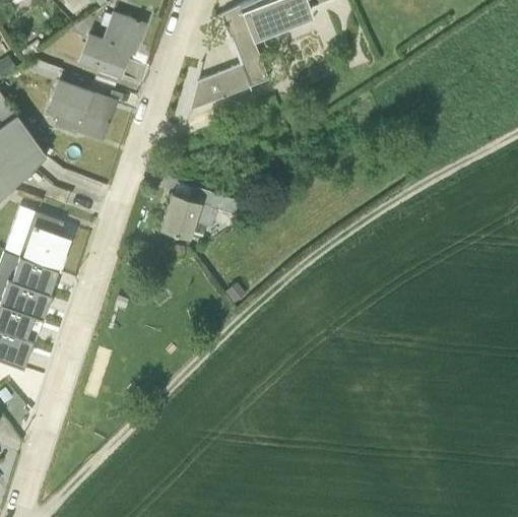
[(328,0),(250,0),(221,14),(242,63),(197,81),(190,110),(268,79),(254,41),(313,17),(309,8),(328,0)]
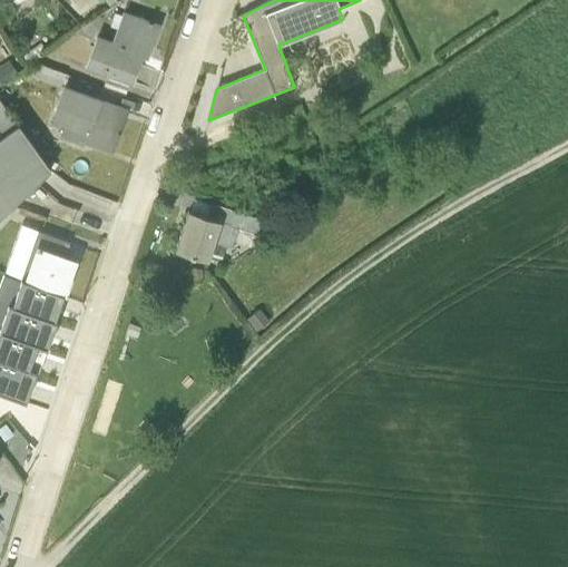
[(147,58),(158,26),(123,13),(121,16),(116,13),(111,28),(117,29),(113,41),(97,36),(86,66),(108,75),(130,82),(131,84),(143,56),(147,58)]
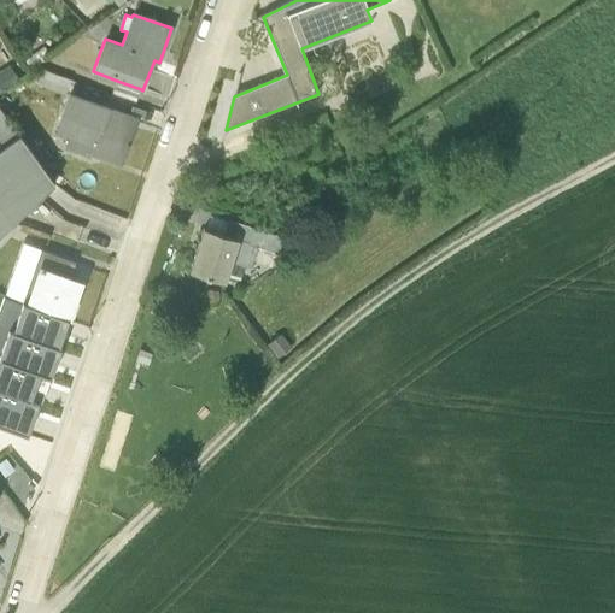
[(34,57),(25,62),(31,70),(52,57),(45,47),(33,54),(34,57)]
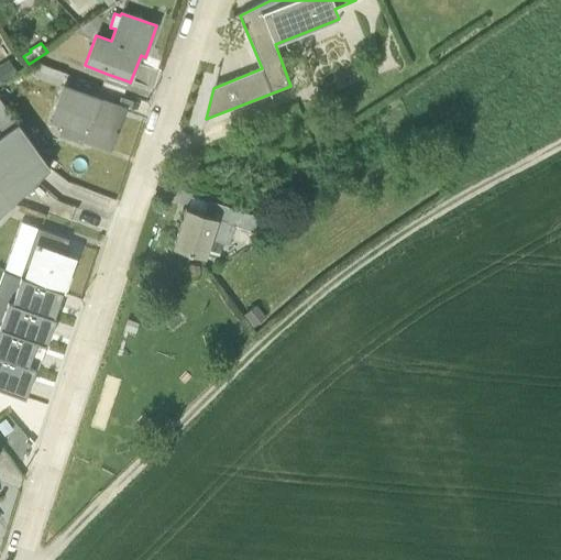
[(9,59),(0,66),(0,86),(19,74),(9,59)]
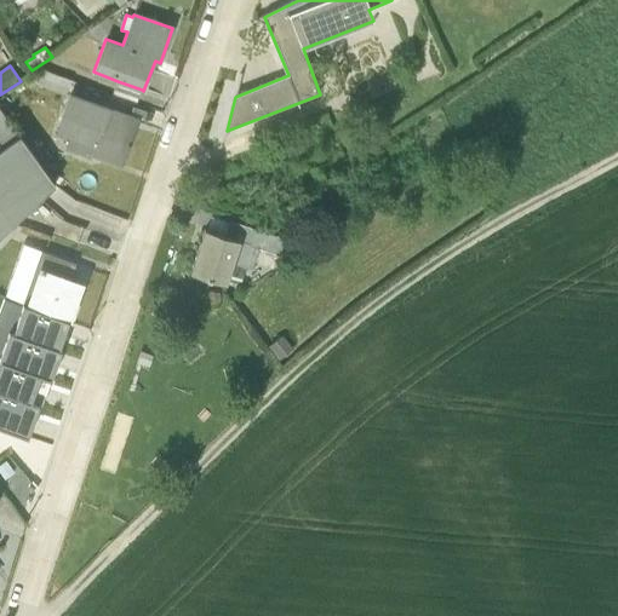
[(72,81),(43,69),(38,85),(67,95),(72,81)]
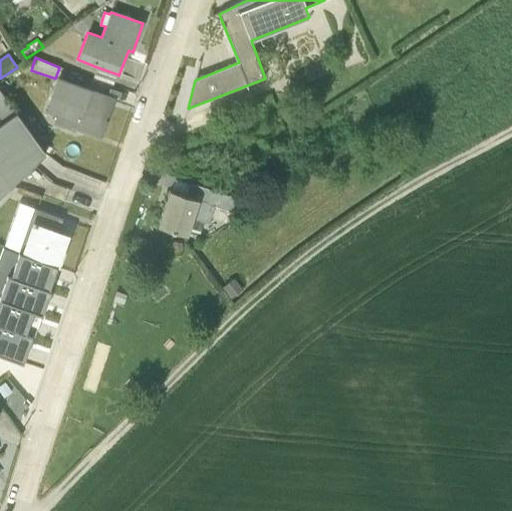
[(113,85),(117,74),(97,67),(93,78),(113,85)]
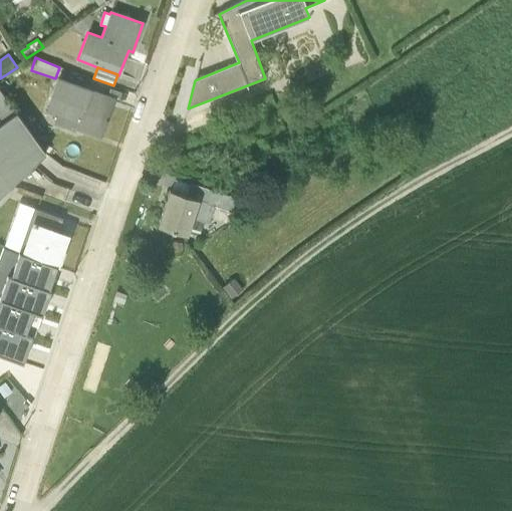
[(5,79),(0,81),(0,90),(5,98),(14,91),(5,79)]
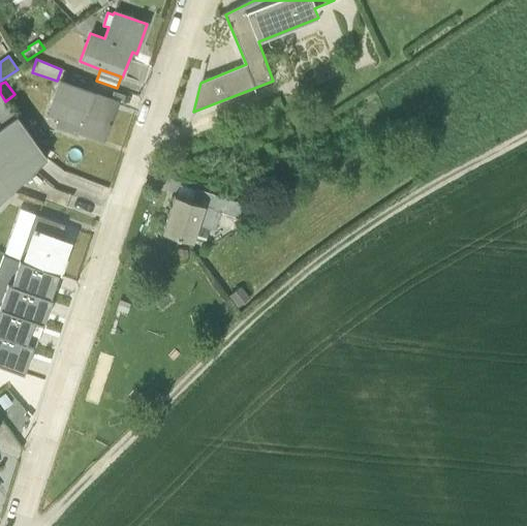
[(118,102),(59,82),(48,113),(59,118),(56,128),(78,135),(79,132),(104,142),(118,102)]
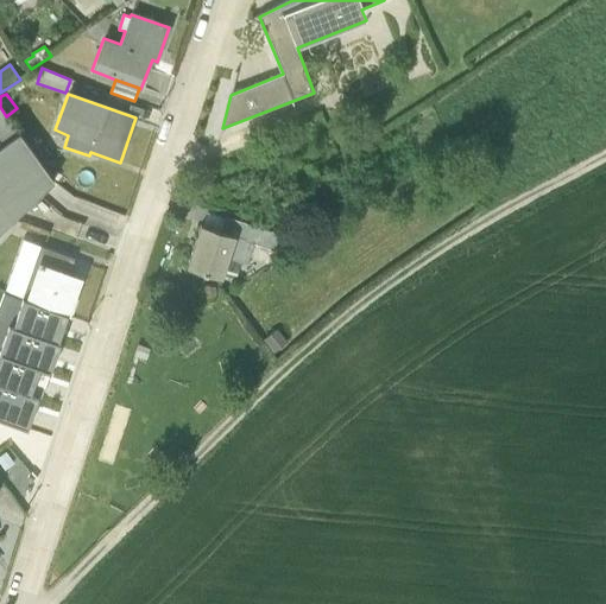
[(0,230),(55,180),(6,116),(0,107),(0,230)]
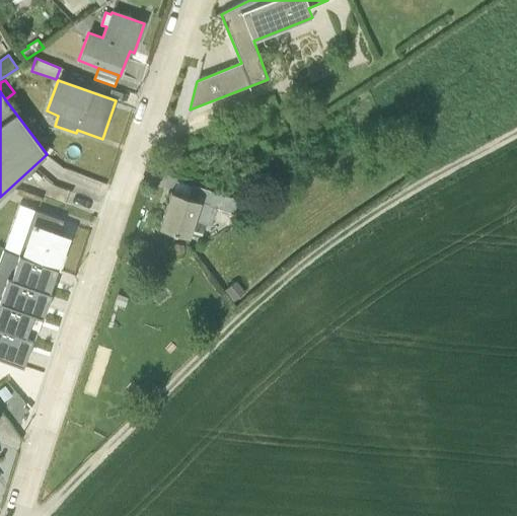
[(171,192),(159,228),(189,238),(195,220),(211,225),(217,209),(234,214),(238,200),(193,186),(189,198),(171,192)]
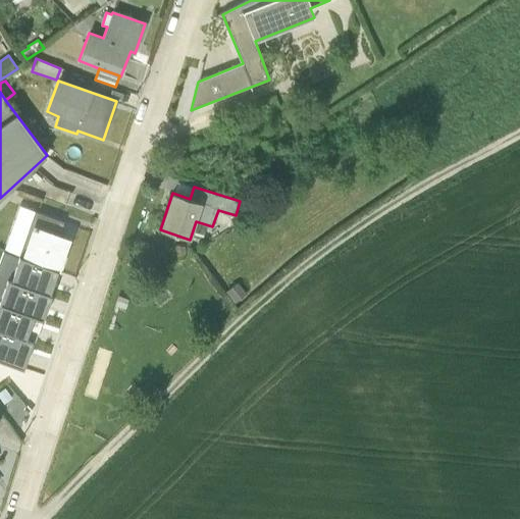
[(58,269),(69,239),(64,237),(56,234),(61,220),(36,211),(20,255),(45,264),(58,269)]
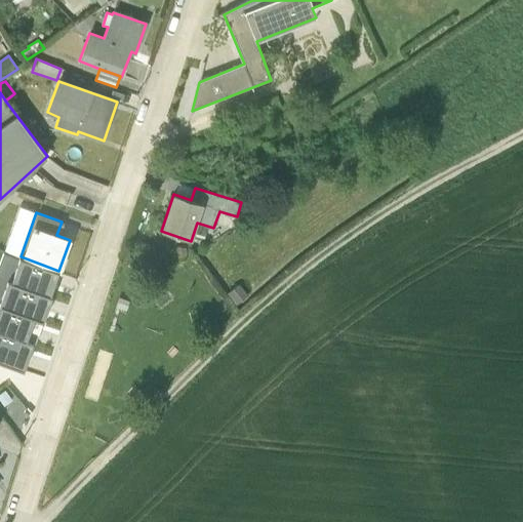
[(240,284),(227,293),(236,306),(248,296),(240,284)]
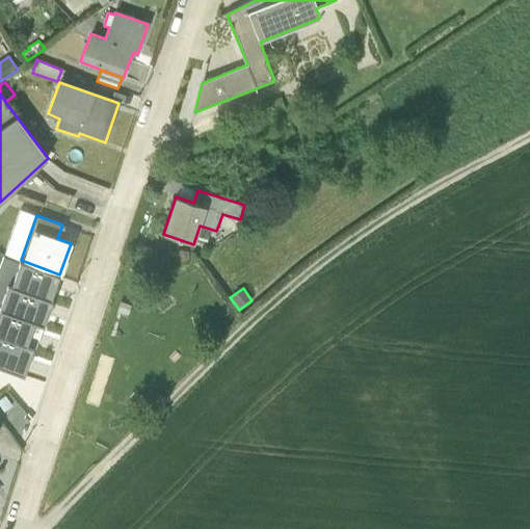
[(0,397),(0,402),(4,410),(11,403),(5,394),(0,397)]
